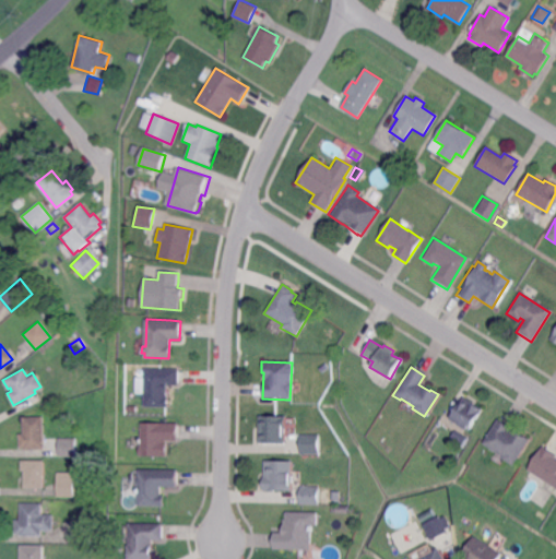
[(177,387),(166,387),(165,397),(167,397),(167,408),(142,408),(142,369),(177,370),(177,387)]
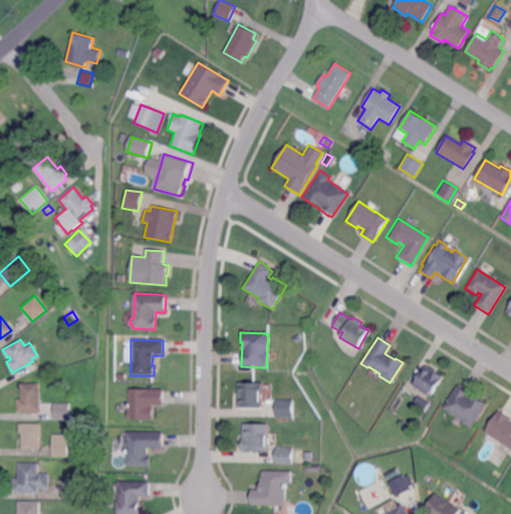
[(433,394),(432,393),(430,395),(414,386),(425,366),(442,376),(433,394)]
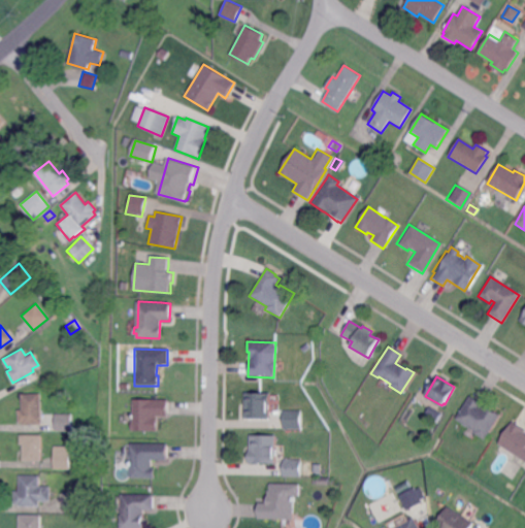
[(40,424),(22,424),(22,423),(18,423),(17,409),(21,409),(21,394),(39,393),(40,424)]
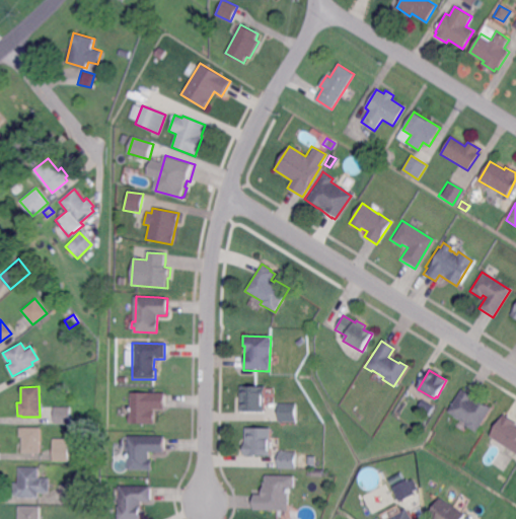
[(263,414),(237,413),(238,386),(264,387),(263,414)]
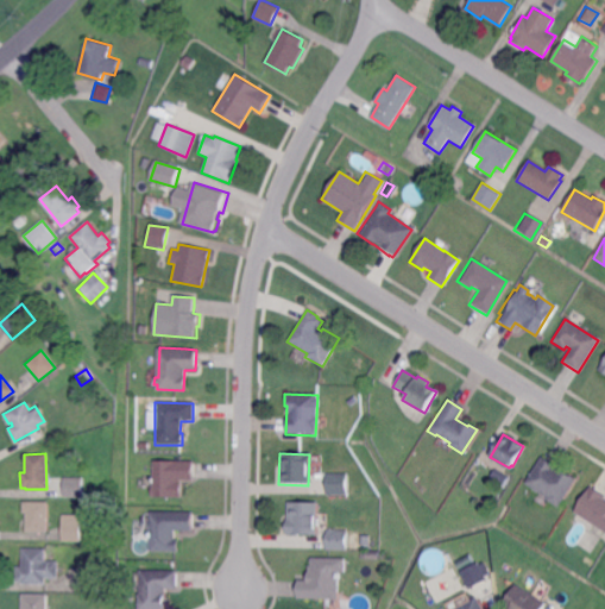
[(558,471),(558,470),(568,477),(569,476),(574,479),(558,506),(547,500),(548,498),(537,491),(536,493),(531,489),(533,488),(524,483),(541,457),(555,466),(554,469),(558,471)]
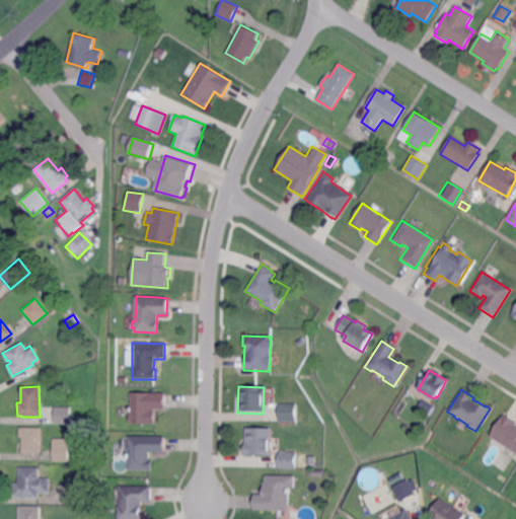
[(162,410),(152,410),(151,411),(154,411),(154,425),(128,425),(129,393),(163,394),(162,410)]
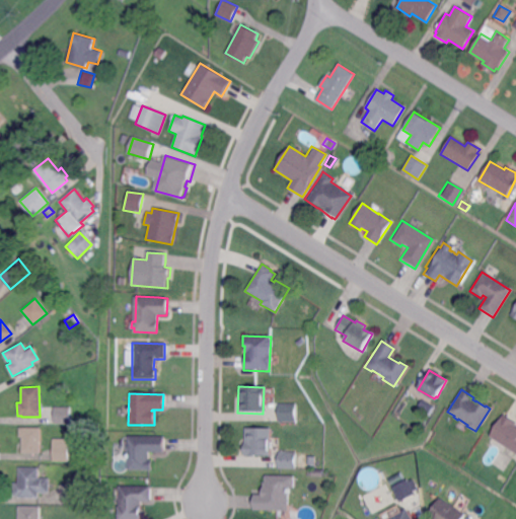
[(295,423),(276,422),(277,404),(295,404),(295,423)]
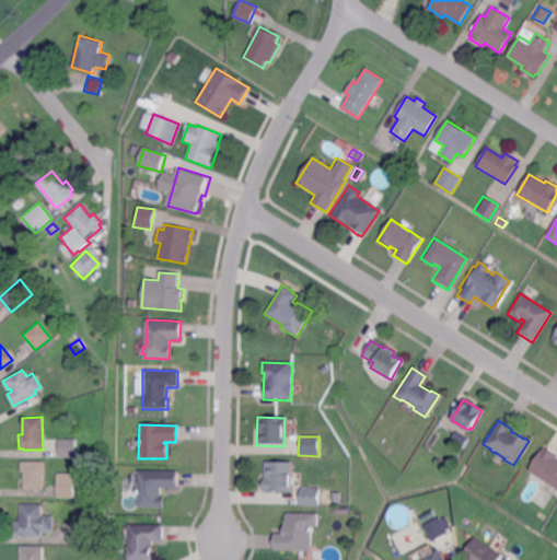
[(55,456),(72,455),(72,438),(55,438),(55,456)]
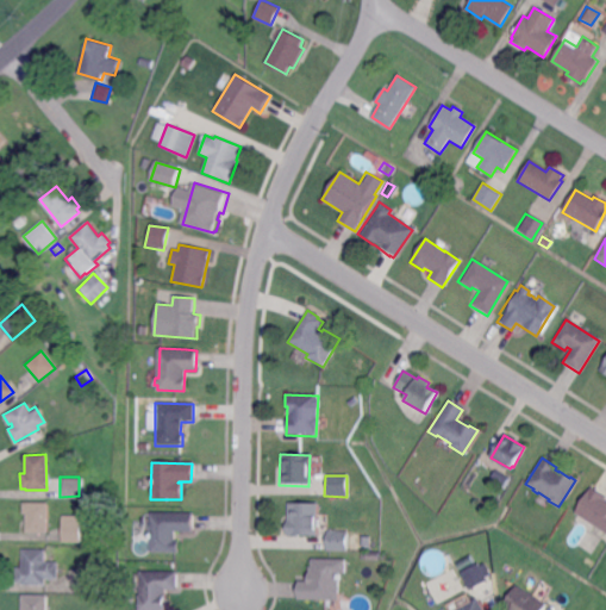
[(605,534),(573,512),(589,487),(604,497),(601,500),(605,503),(605,534)]
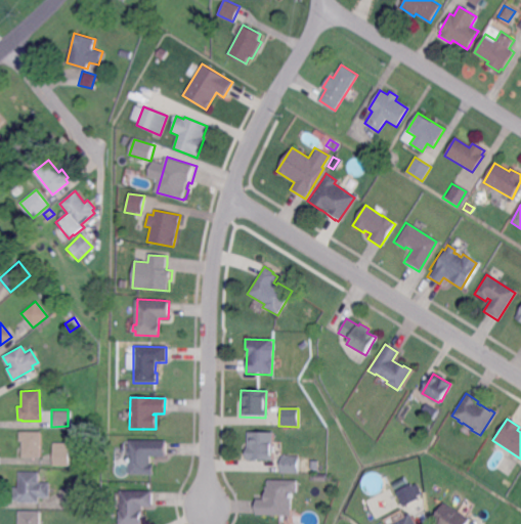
[(40,457),(20,457),(20,441),(18,441),(18,431),(40,431),(40,457)]
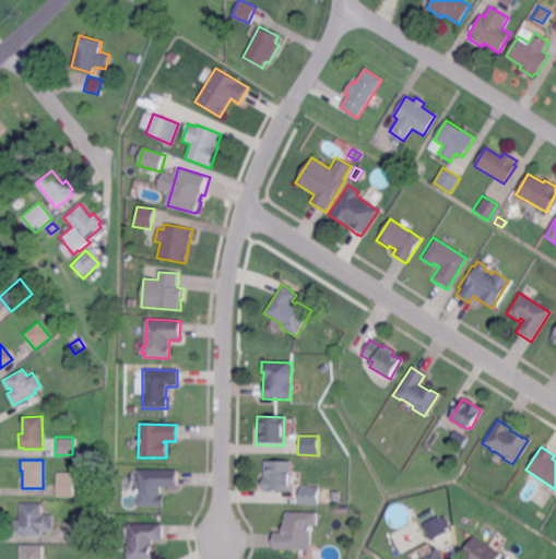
[(290,492),(268,492),(268,491),(261,491),(261,477),(262,477),(262,462),(290,462),(290,492)]
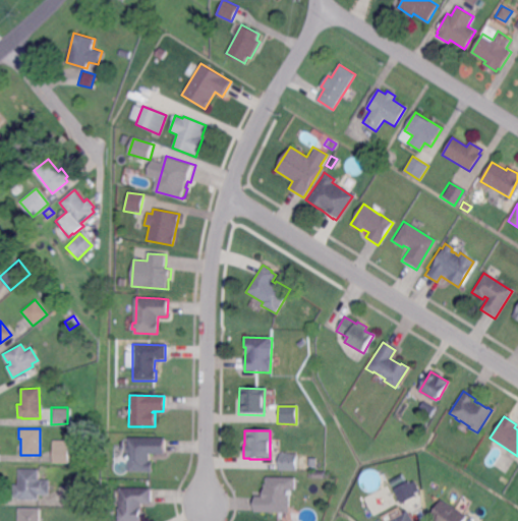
[(163,454),(149,454),(149,462),(151,462),(151,472),(126,472),(127,439),(163,439),(163,454)]
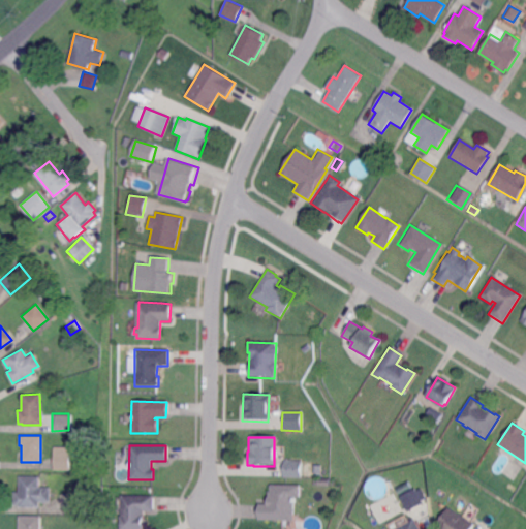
[(68,469),(52,469),(52,446),(68,446),(68,469)]
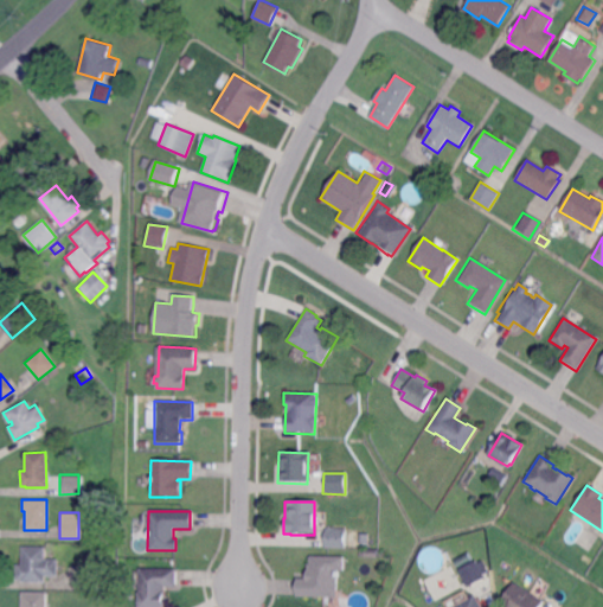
[(344,550),(322,549),(324,529),(345,530),(344,550)]
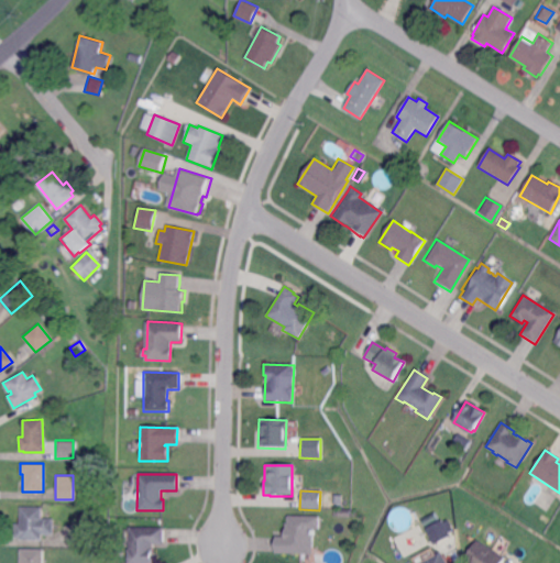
[(385,528),(407,529),(407,507),(386,506),(385,528)]
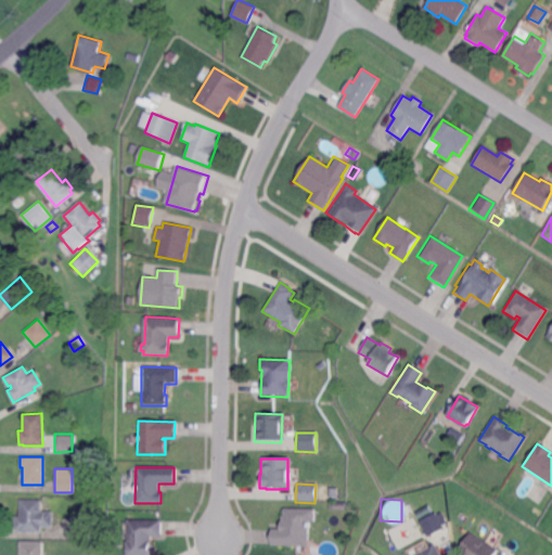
[(50,528),(39,528),(39,533),(12,533),(12,517),(17,517),(17,501),(39,501),(39,512),(50,513),(50,528)]
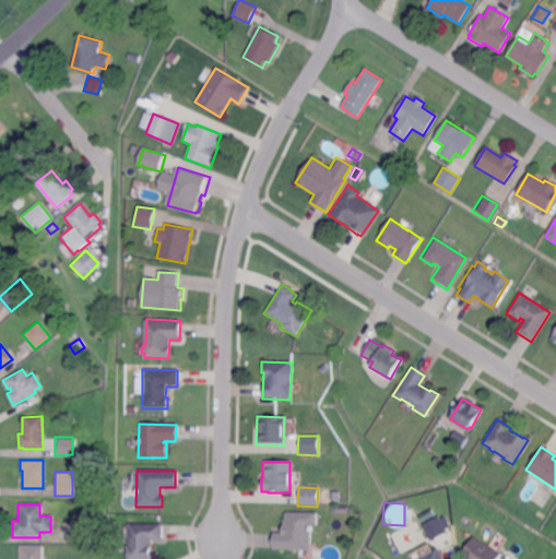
[(316,526),(310,526),(309,550),(272,550),(272,533),(282,533),(282,526),(282,520),(284,520),(284,513),(316,513),(316,526)]
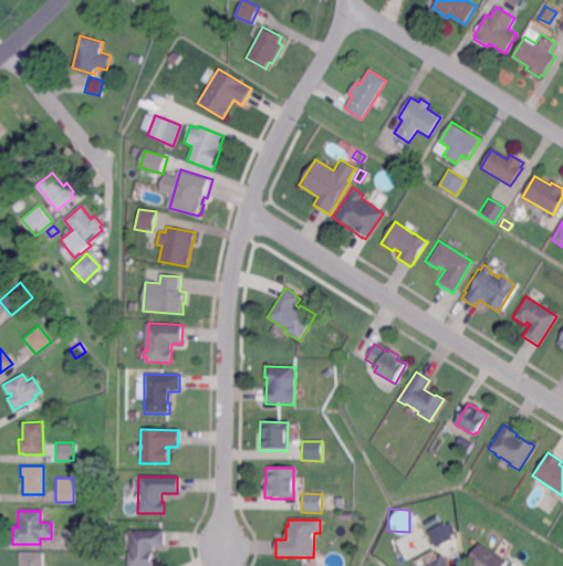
[(454,532),(448,535),(450,538),(434,547),(425,532),(441,522),(442,524),(448,522),(454,532)]
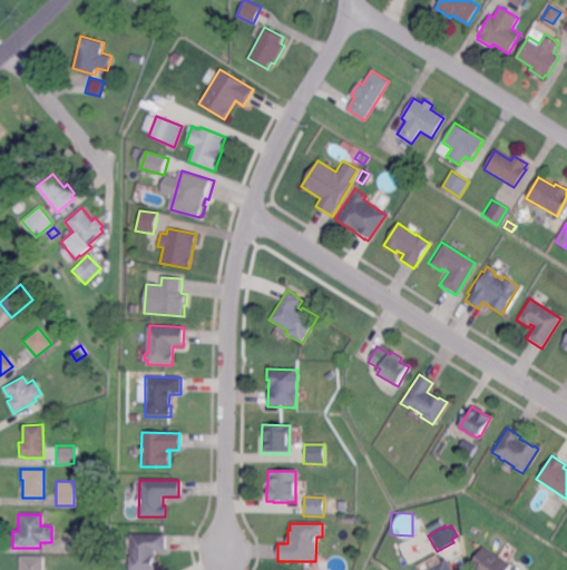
[(473,538),(465,532),(468,527),(477,532),(473,538)]
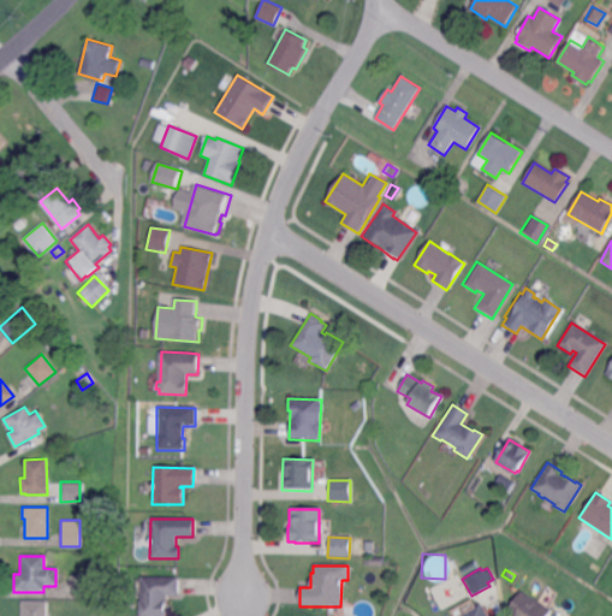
[(102,600),(82,600),(82,573),(102,574),(102,600)]
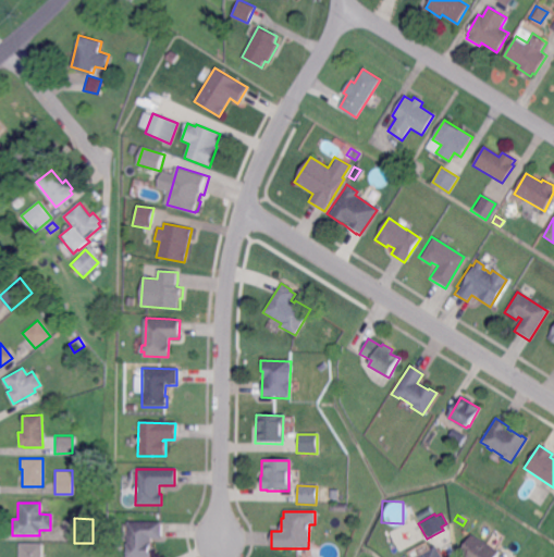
[(162,539),(151,539),(151,544),(152,544),(152,556),(126,556),(126,544),(128,544),(128,521),(151,521),(151,522),(162,522),(162,539)]
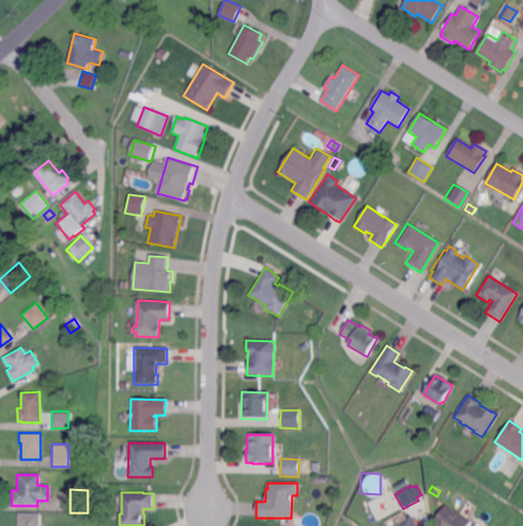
[(467,525),(438,525),(434,523),(445,505),(470,521),(467,525)]
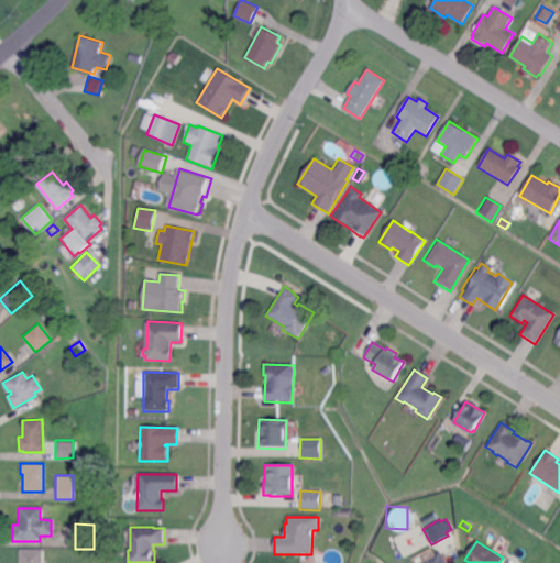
[(42,562),(19,562),(19,549),(43,549),(42,562)]
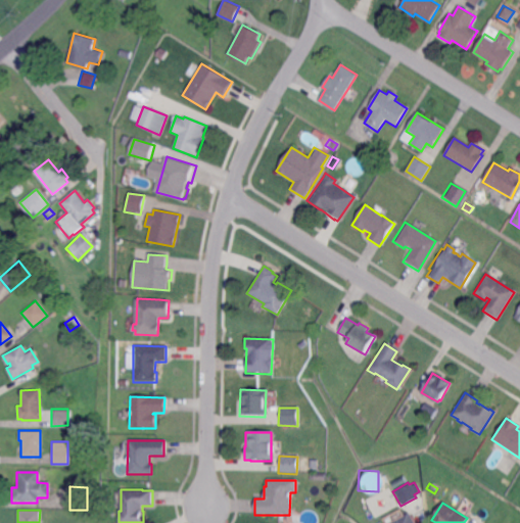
[(386,522),(406,513),(411,522),(386,522)]
